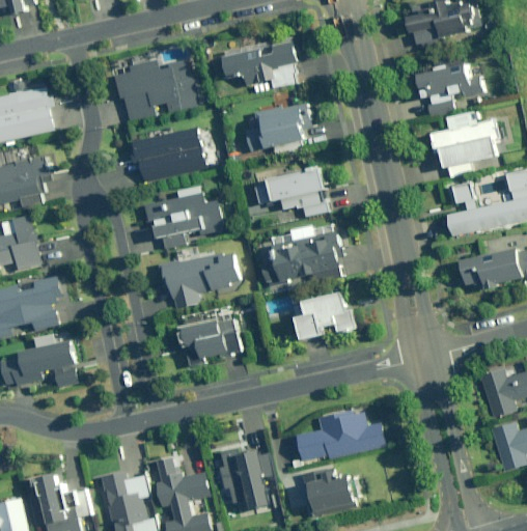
[(35,2),(34,0),(0,0),(0,9),(10,6),(12,16),(26,11),(24,5),(35,2)]
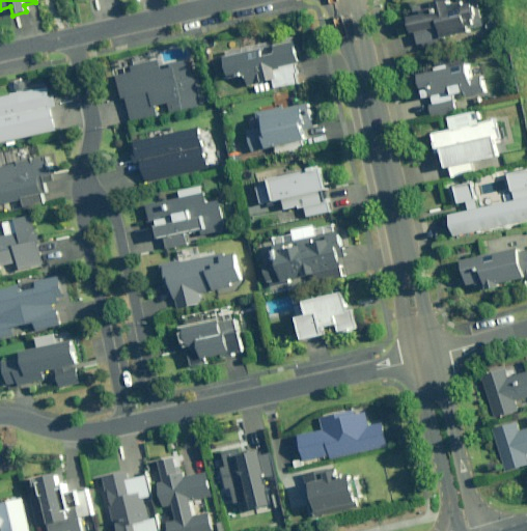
[(472,11),(468,0),(438,0),(438,1),(410,8),(412,16),(406,17),(413,45),(466,31),(462,14),(472,11)]
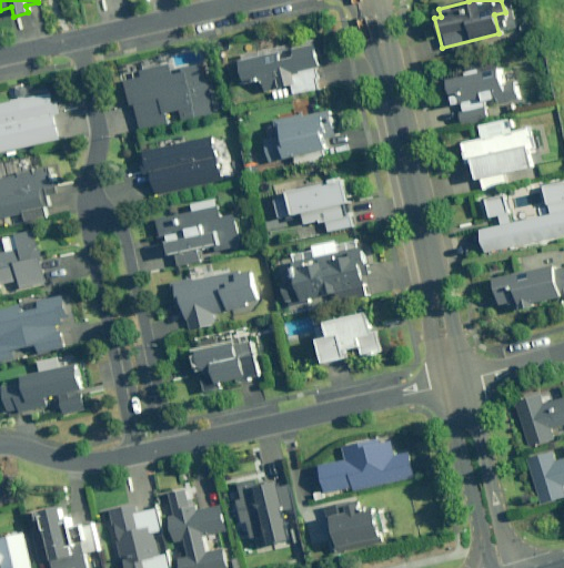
[(239,60),(245,95),(289,87),(290,94),(314,90),(310,69),(320,68),(314,42),(271,51),(271,53),(239,60)]
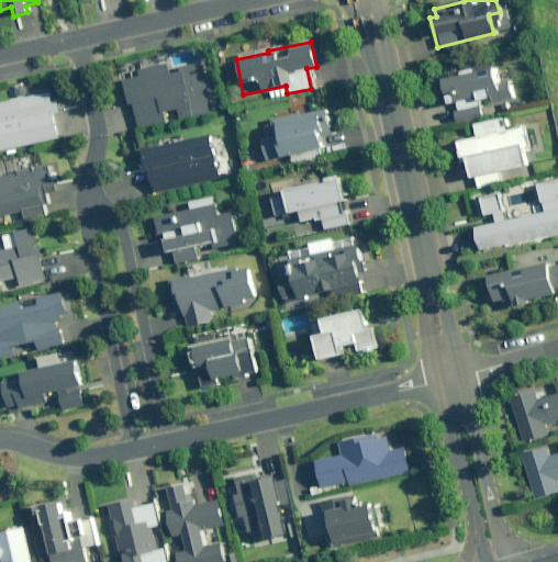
[(210,111),(199,62),(166,68),(166,65),(136,71),(137,76),(120,80),(125,104),(129,103),(135,128),(162,123),(159,112),(174,109),(176,119),(210,111)]
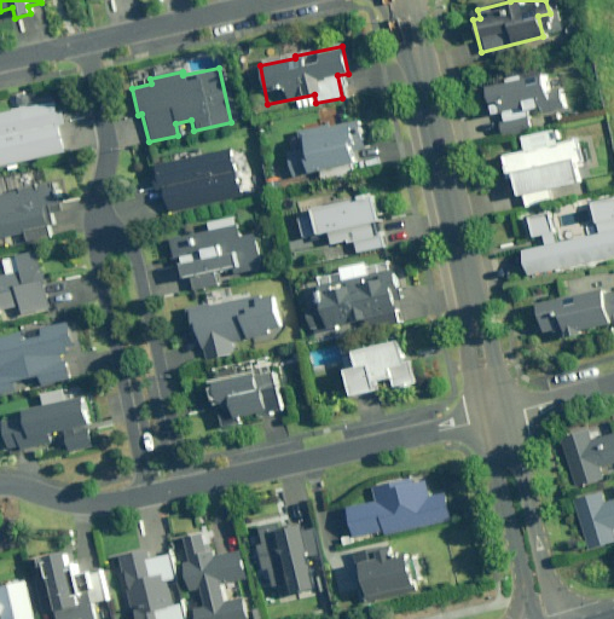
[(485,87),(491,116),(497,116),(499,133),(529,128),(527,114),(561,108),(559,90),(545,92),(542,71),(507,77),(507,84),(485,87)]
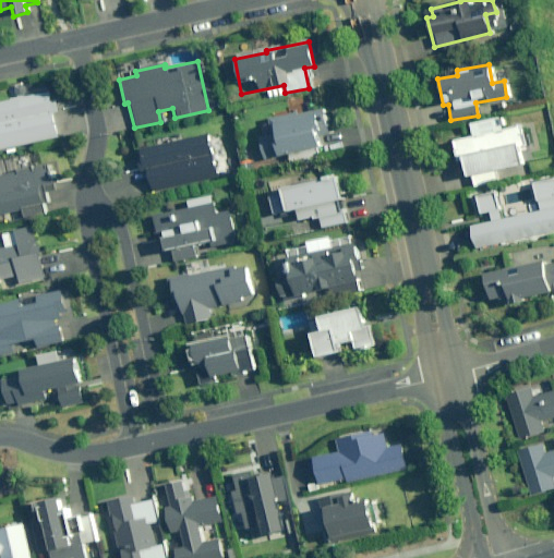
[(53,111),(49,91),(0,100),(0,148),(3,148),(4,154),(11,153),(10,146),(56,136),(50,112),(53,111)]
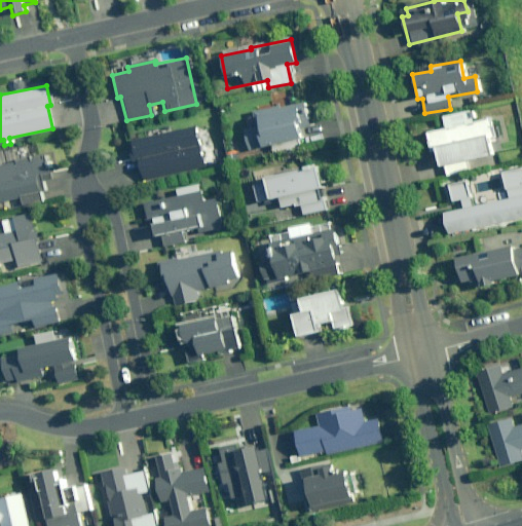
[(311,137),(305,102),(239,115),(247,150),(311,137)]
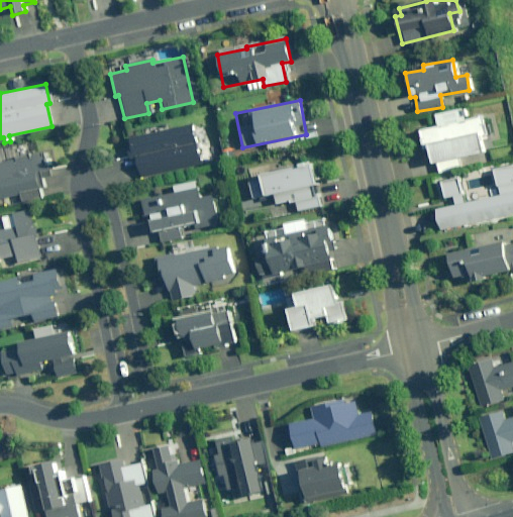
[(456,121),(454,110),(433,114),(436,126),(418,130),(422,148),(427,147),(431,164),(480,152),(477,136),(484,135),(481,116),(456,121)]
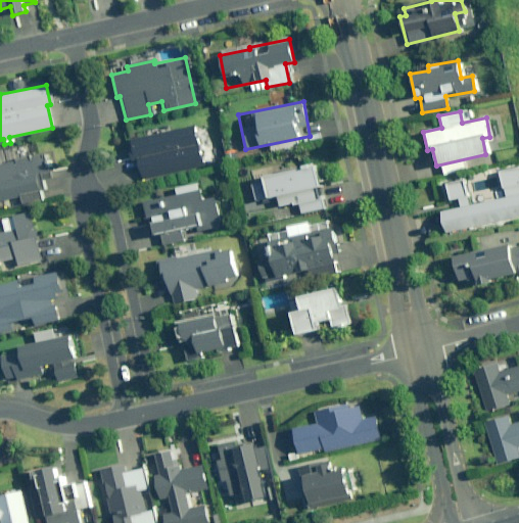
[(201,164),(192,125),(131,140),(140,179),(201,164)]
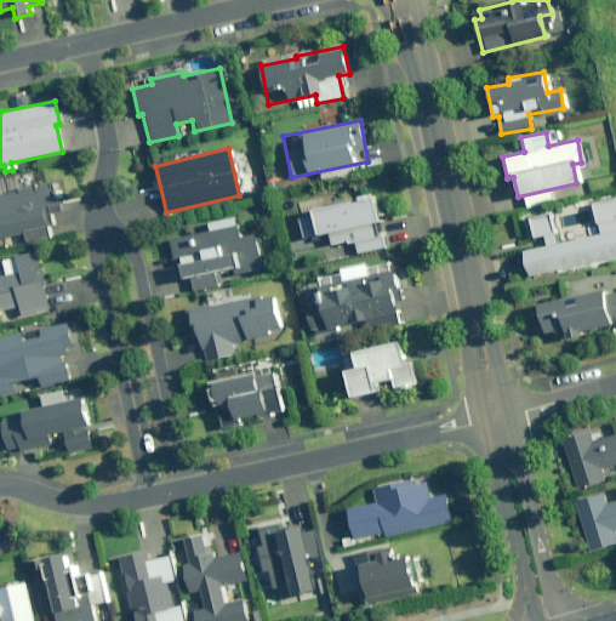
[(35,184),(32,170),(0,177),(0,238),(22,234),(23,244),(45,239),(43,226),(49,224),(46,215),(53,212),(46,182),(35,184)]
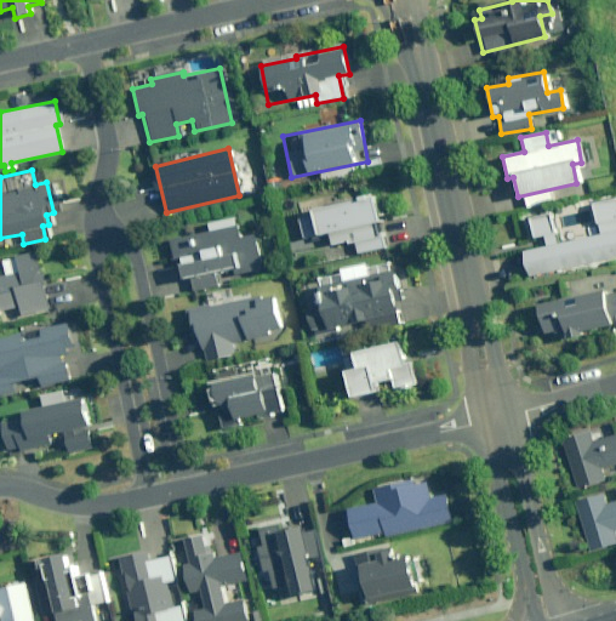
[(383,232),(376,195),(334,204),(335,208),(296,216),(302,239),(326,234),(329,246),(352,241),(354,254),(383,248),(380,233),(383,232)]
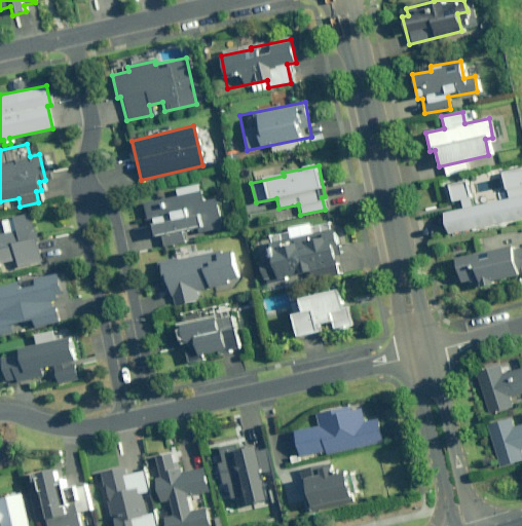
[(447,186),(453,211),(442,213),(446,234),(521,218),(521,176),(521,171),(501,175),(507,199),(471,207),(465,182),(447,186)]
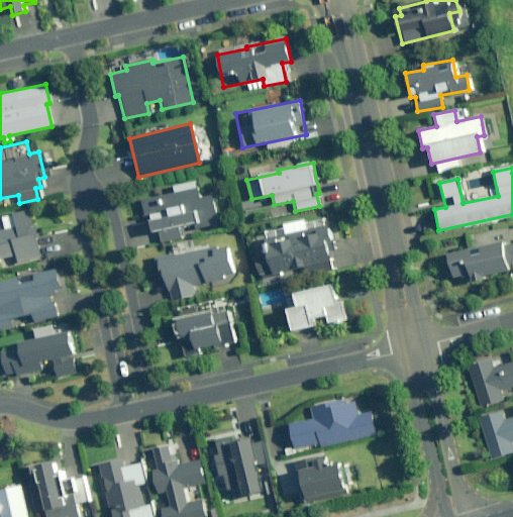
[(197,197),(195,187),(139,199),(143,216),(147,215),(151,233),(193,223),(195,228),(217,223),(210,194),(197,197)]
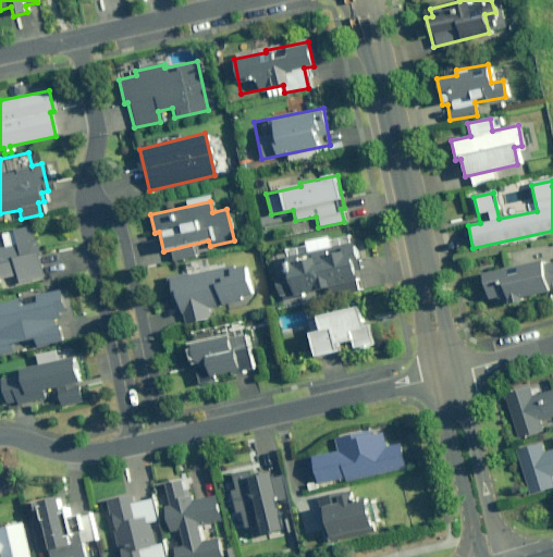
[(38,258),(32,226),(14,230),(16,245),(0,247),(0,280),(15,277),(16,284),(74,273),(71,251),(38,258)]
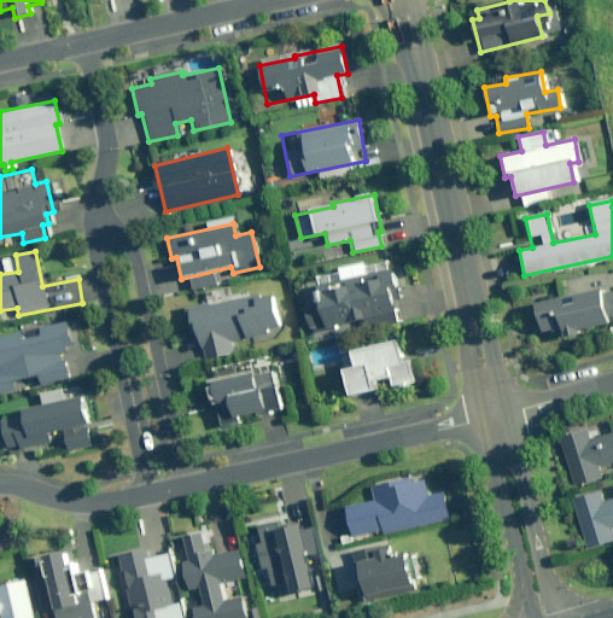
[(325,327),(395,313),(384,262),(365,266),(365,262),(337,268),(338,272),(314,277),(325,327)]
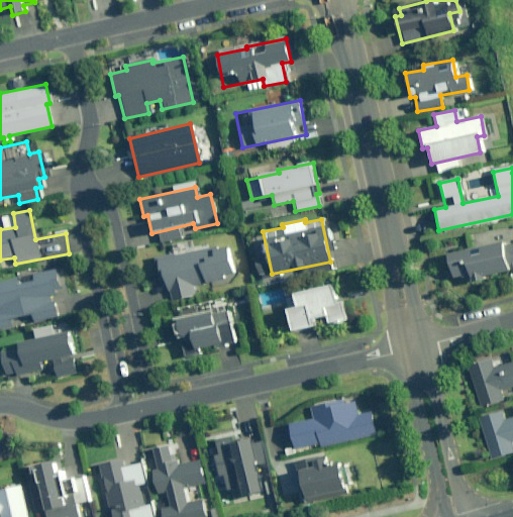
[(190,247),(188,239),(169,245),(171,254),(157,260),(170,301),(194,294),(192,288),(234,275),(226,247),(209,252),(206,242),(190,247)]
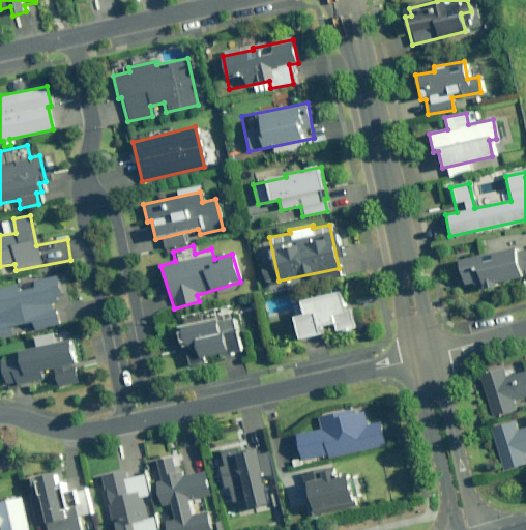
[(525,277),(525,249),(516,252),(515,248),(460,259),(466,293),(496,287),(495,284),(525,277)]
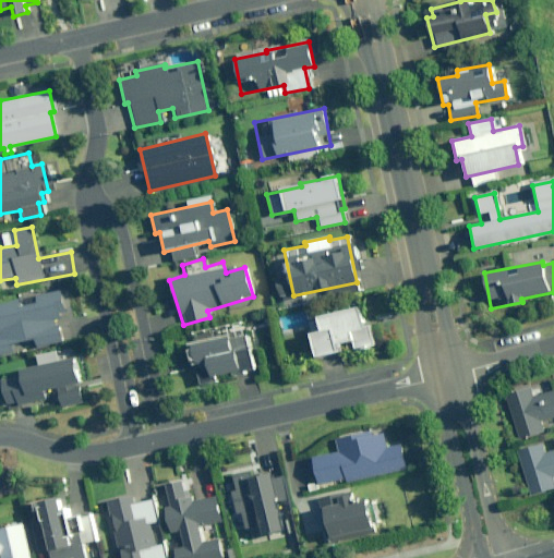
[(68,329),(59,291),(0,303),(0,354),(11,353),(9,344),(33,339),(35,347),(58,341),(56,332),(68,329)]
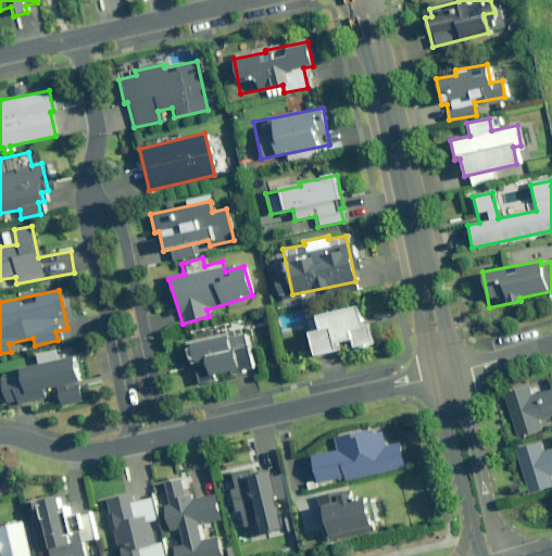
[(361,324),(358,307),(306,318),(310,331),(314,356),(337,351),(335,343),(351,340),(352,349),(372,344),(367,323),(361,324)]
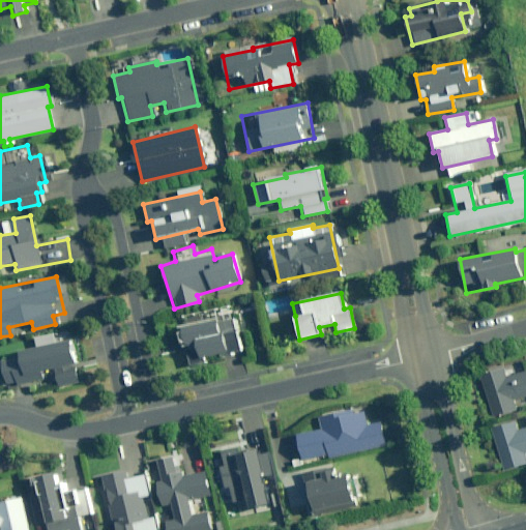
[(231,323),(228,306),(180,317),(187,346),(197,344),(200,358),(237,350),(231,323)]
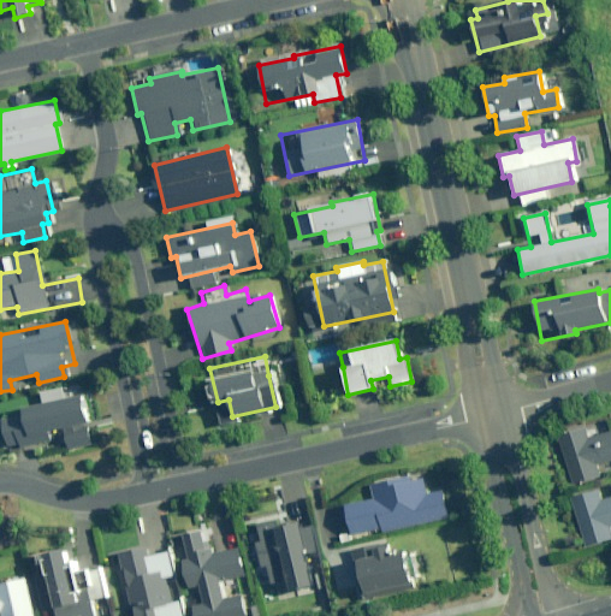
[(94,446),(82,396),(22,410),(23,414),(0,419),(7,446),(28,442),(27,438),(61,430),(67,452),(94,446)]
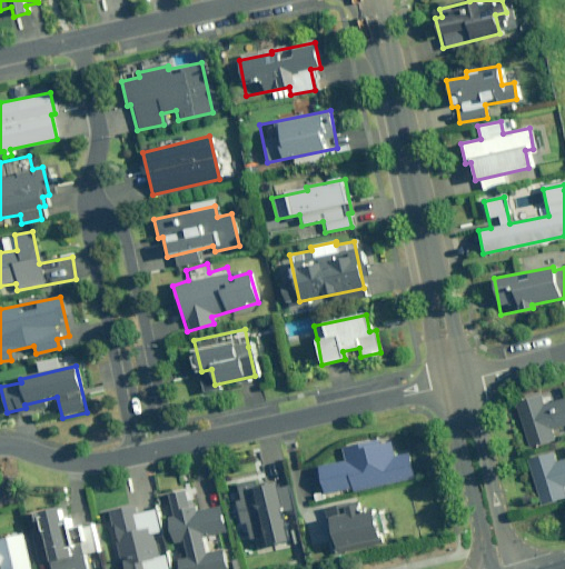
[(564,397),(548,402),(546,393),(514,401),(526,447),(552,440),(549,429),(564,425),(564,397)]
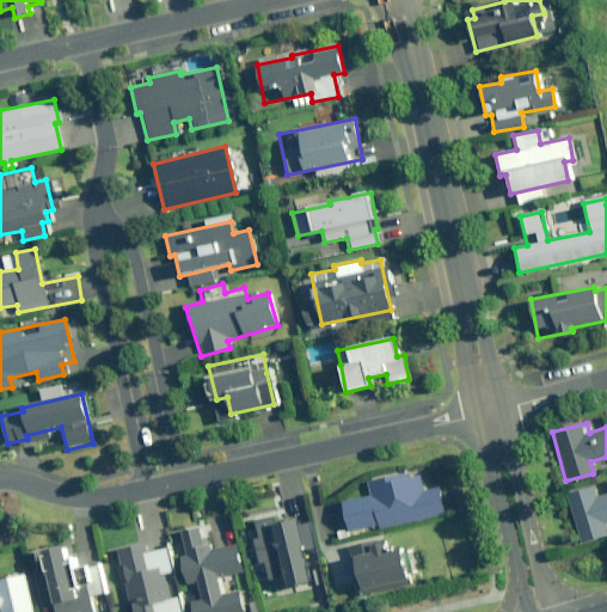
[(445,519),(437,485),(422,489),(418,471),(367,481),(369,496),(342,502),(348,532),(378,526),(379,531),(445,519)]
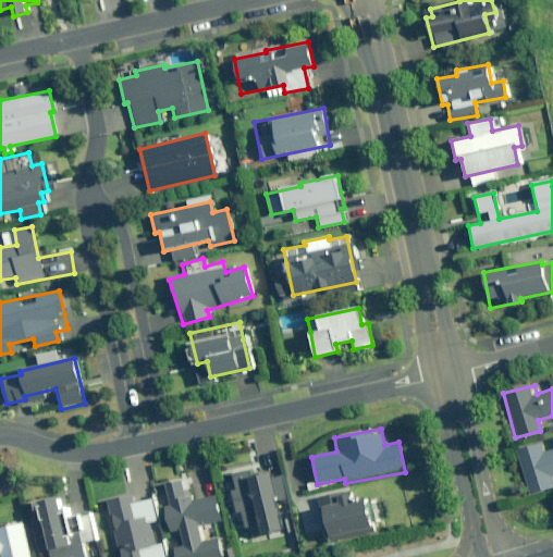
[(552,448),(541,452),(539,443),(516,448),(527,494),(552,487),(552,448)]
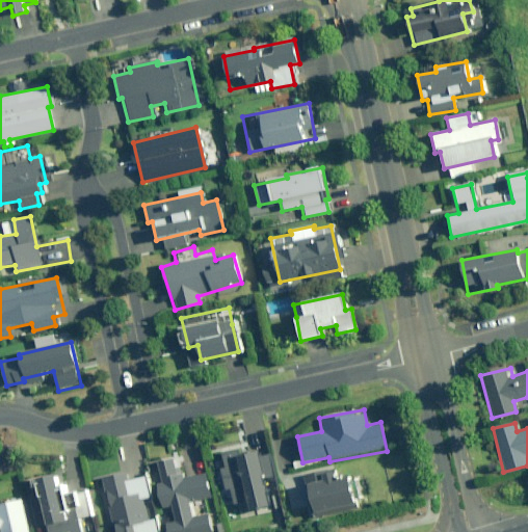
[(268,506),(257,447),(210,455),(220,506),(245,502),(247,510),(268,506)]
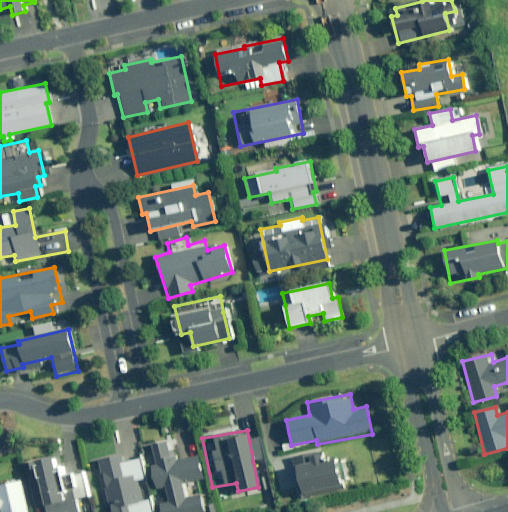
[(169,460),(166,442),(149,445),(153,464),(150,465),(155,489),(164,487),(167,501),(158,503),(160,511),(202,511),(199,495),(184,498),(180,483),(201,479),(196,454),(169,460)]
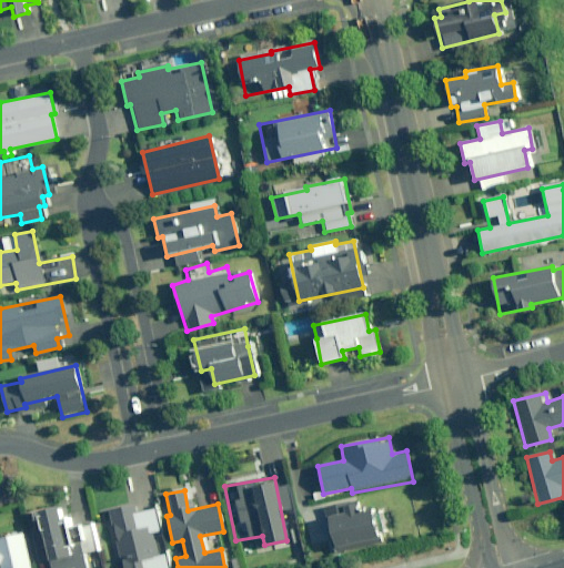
[(360,515),(356,501),(329,507),(336,547),(380,538),(374,511),(360,515)]
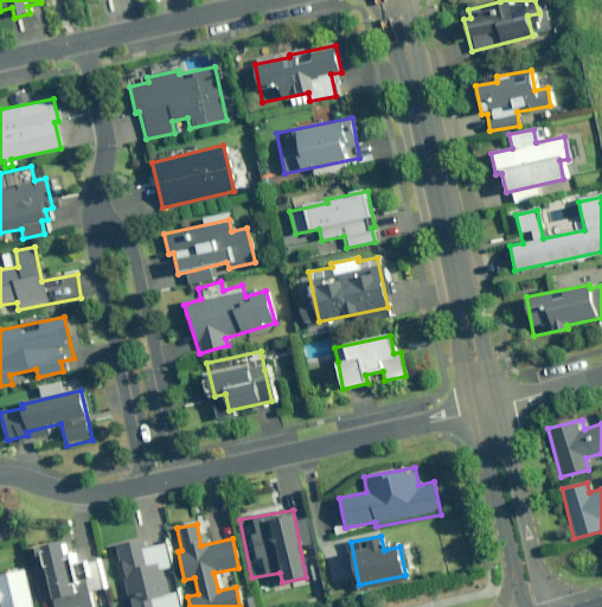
[(140,550),(139,541),(115,547),(128,606),(177,606),(174,592),(166,594),(160,569),(168,568),(164,544),(140,550)]
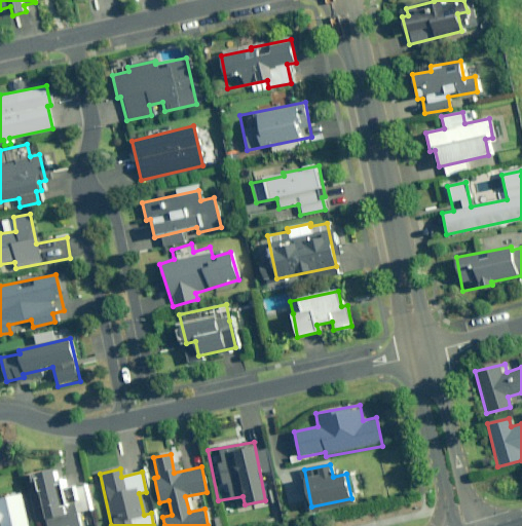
[(35,475),(46,525),(78,525),(75,513),(90,510),(85,485),(63,489),(59,470),(35,475)]
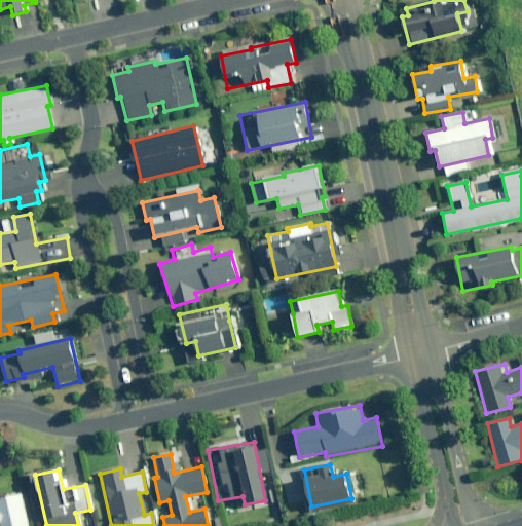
[(26,525),(20,494),(0,497),(0,525),(26,525)]
